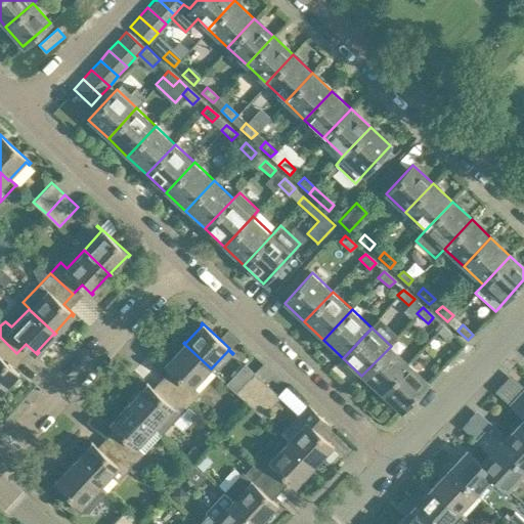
[(452,336),(444,328),(438,333),(447,342),(452,336)]
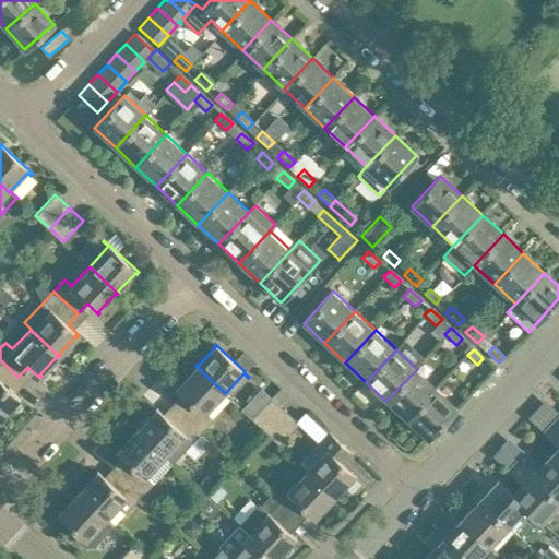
[(9,387),(18,377),(0,359),(0,418),(1,418),(0,417),(0,415),(16,399),(19,401),(20,399),(9,387)]
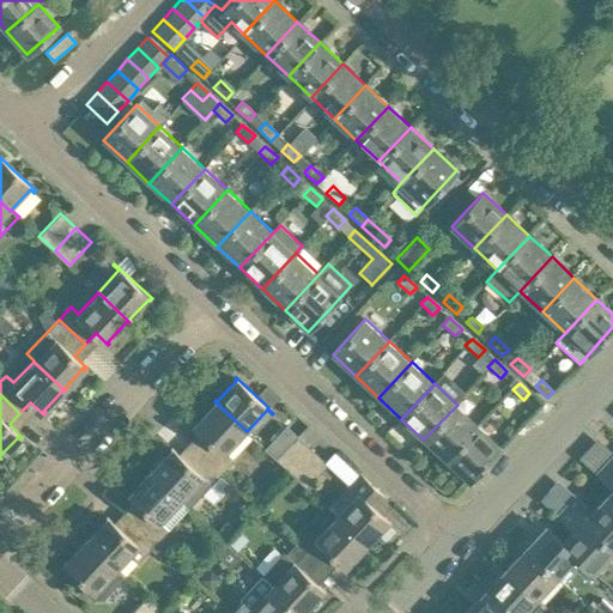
[(226,453),(247,431),(214,401),(213,402),(216,404),(196,424),(194,423),(193,424),(205,436),(194,448),(222,473),(234,460),(226,453)]
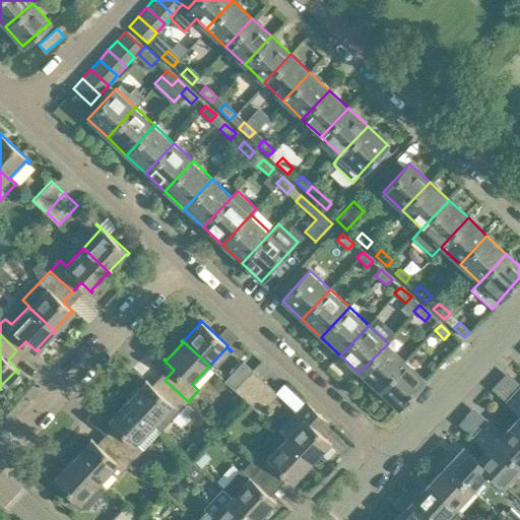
[(378,391),(406,361),(388,343),(359,373),(378,391)]
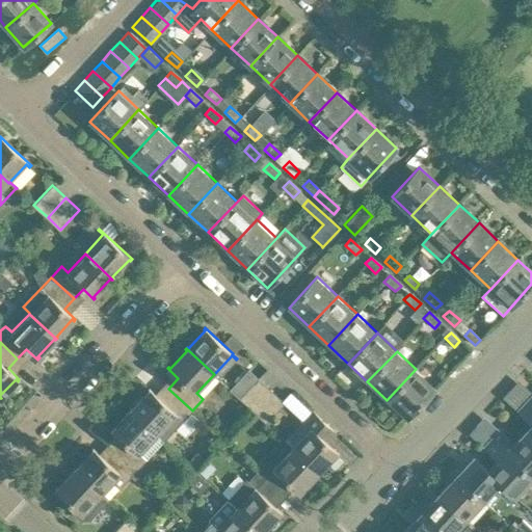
[(406,419),(435,388),(416,369),(387,400),(406,419)]
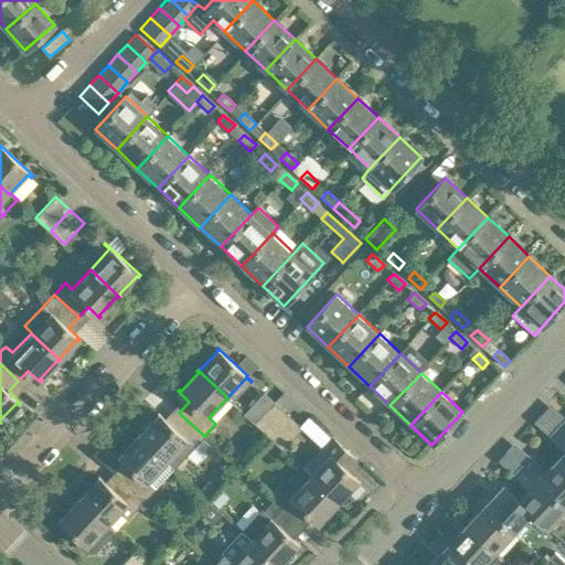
[(269,435),(288,414),(275,402),(255,422),(269,435)]
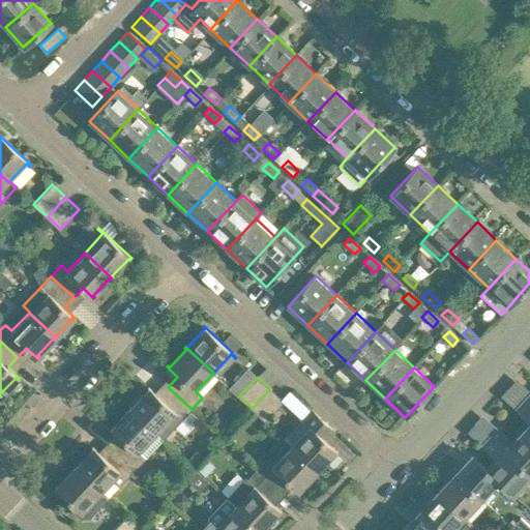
[(165,438),(192,409),(168,387),(159,396),(148,386),(147,387),(148,389),(131,407),(129,406),(157,433),(158,433),(165,438)]
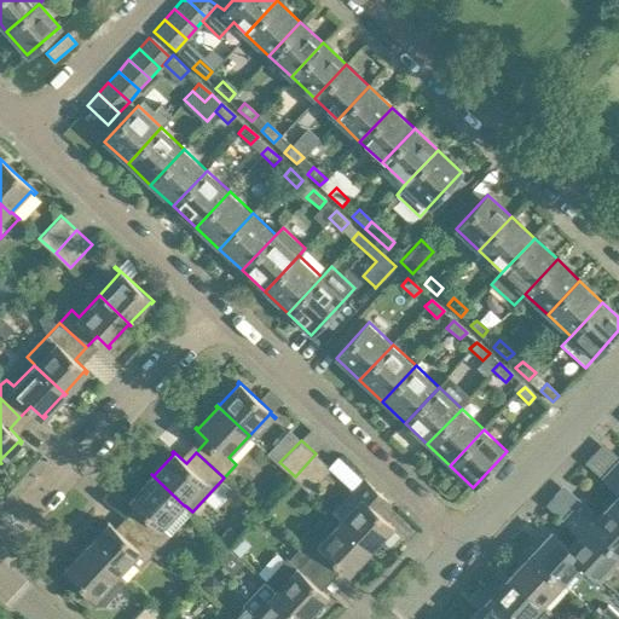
[(310,491),(331,469),(316,453),(295,476),(310,491)]
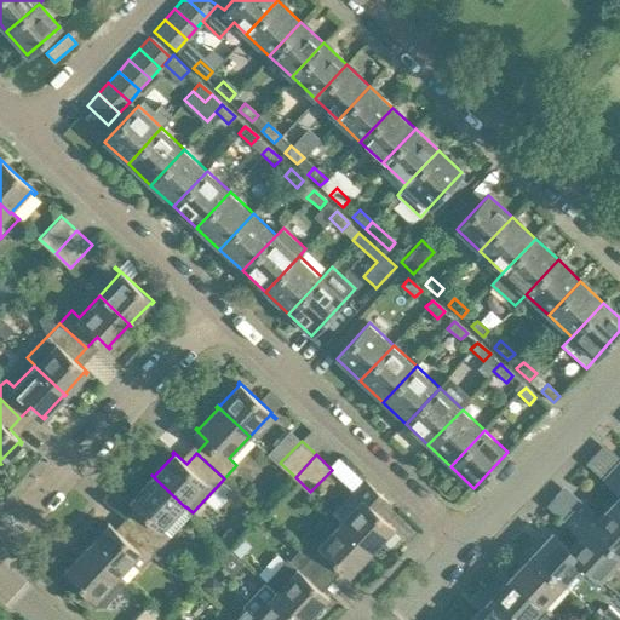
[(619,476),(613,469),(603,480),(619,495),(608,506),(619,516),(619,476)]
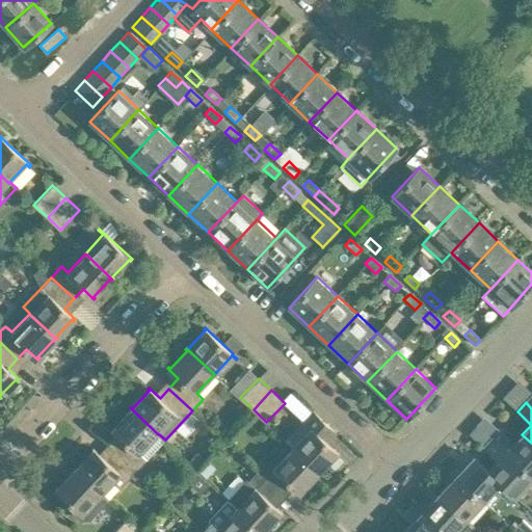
[(141,453),(158,434),(130,407),(129,408),(130,409),(113,427),(112,426),(111,428),(122,439),(113,448),(145,479),(152,472),(143,463),(148,458),(141,453)]
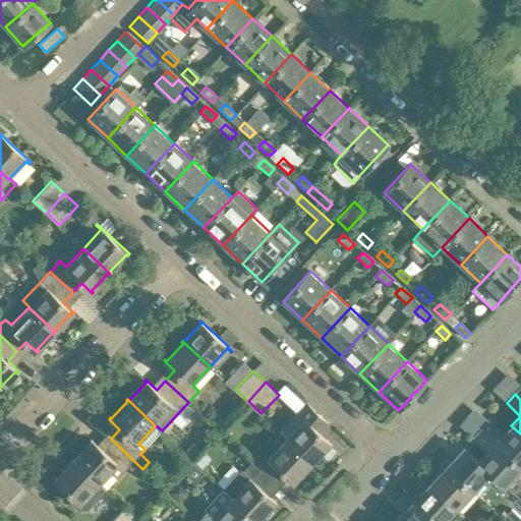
[(332,443),(325,437),(321,432),(329,423),(306,402),(296,412),(303,419),(286,437),(313,463),(314,462),(312,461),(329,444),(330,445),(332,443)]
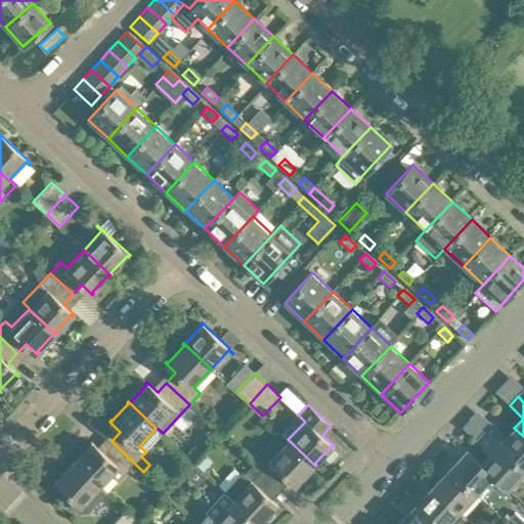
[(523,436),(514,428),(506,437),(491,425),(484,433),(523,470),(523,436)]
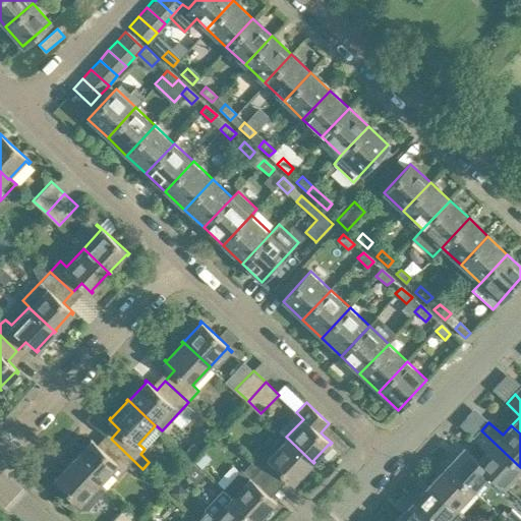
[(520,468),(520,467),(481,430),(473,439),(486,451),(478,460),(478,461),(489,472),(504,486),(520,468)]
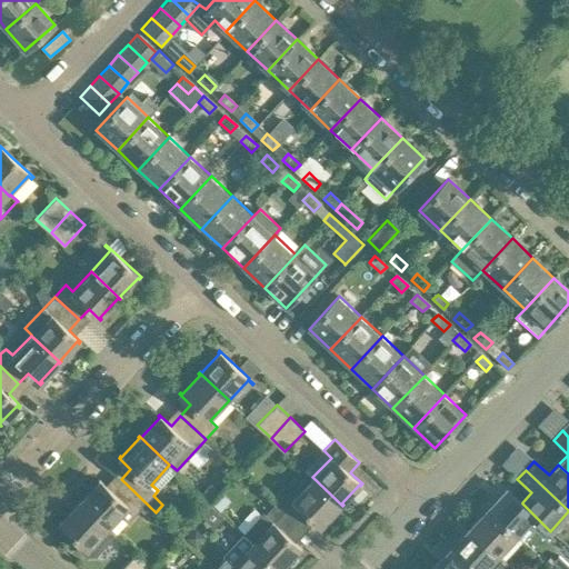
[(342,506),(312,477),(293,497),(287,491),(276,503),(300,526),(310,516),(322,527),(323,525),(322,523),(340,505),(341,506),(342,506)]
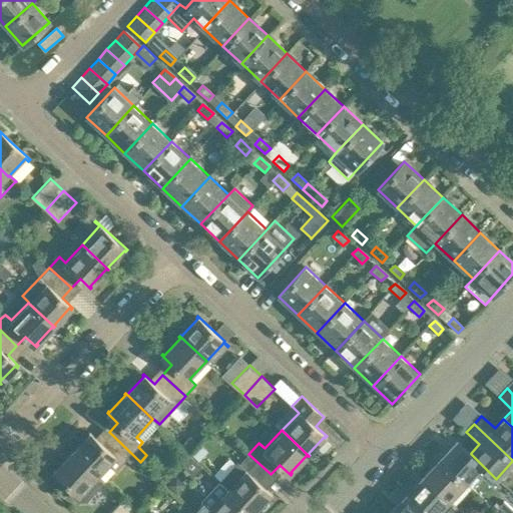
[(140,462),(109,432),(100,441),(89,431),(87,433),(89,435),(73,452),(71,451),(98,477),(109,464),(116,470),(127,458),(135,467),(140,462)]
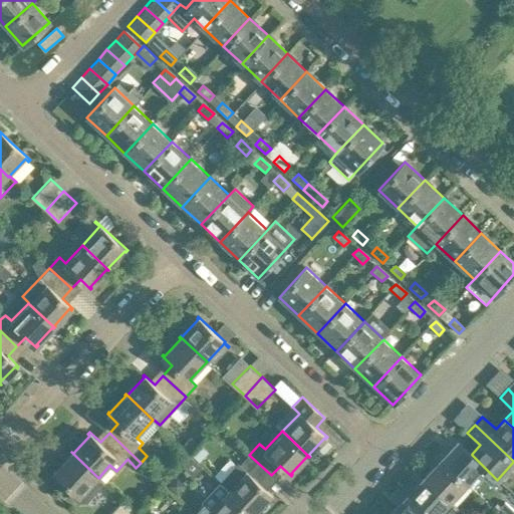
[(244,450),(249,455),(259,444),(254,440),(244,450)]
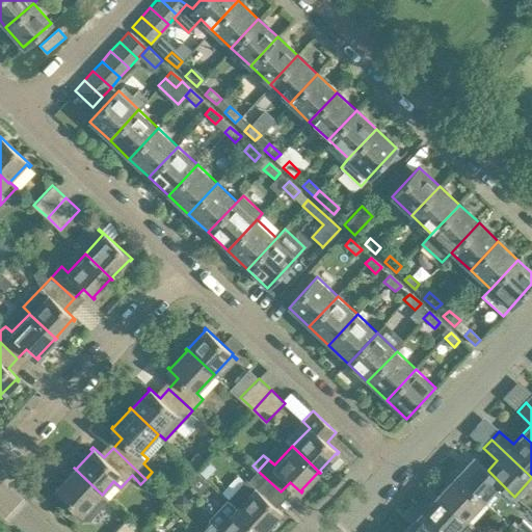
[(488,471),(488,470),(473,456),(463,467),(458,462),(451,471),(483,501),(500,482),(488,471)]
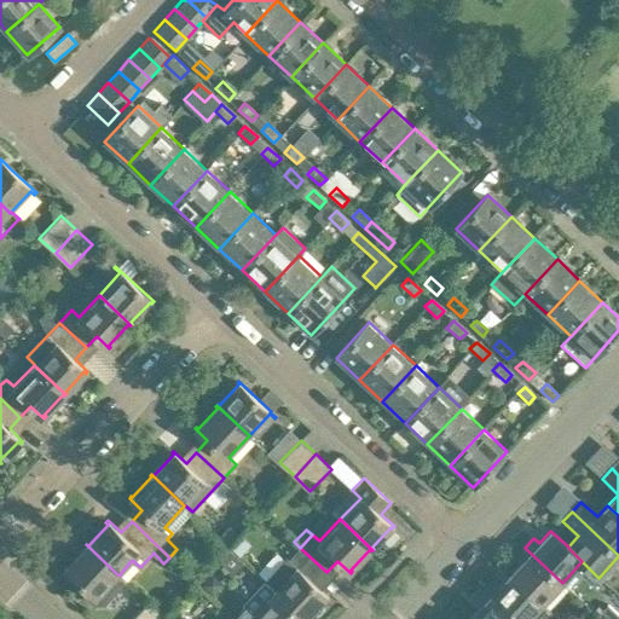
[(242,536),(231,548),(241,556),(252,544),(242,536)]
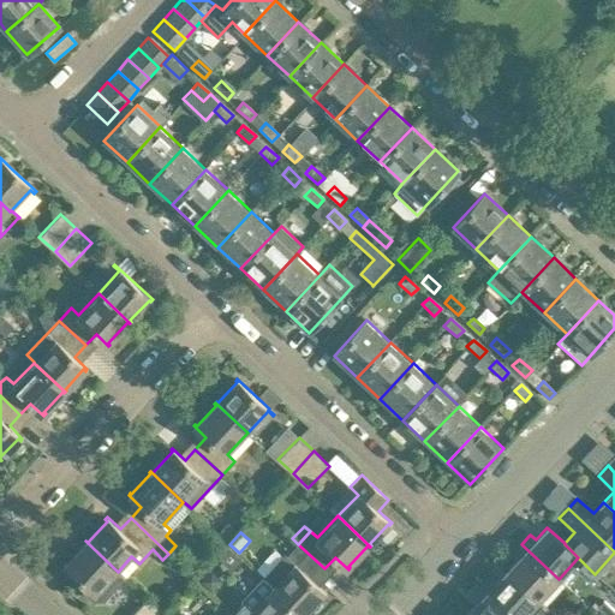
[(118,572),(85,541),(84,542),(85,543),(66,565),(65,562),(64,565),(83,583),(84,592),(93,601),(103,601),(125,578),(118,572)]
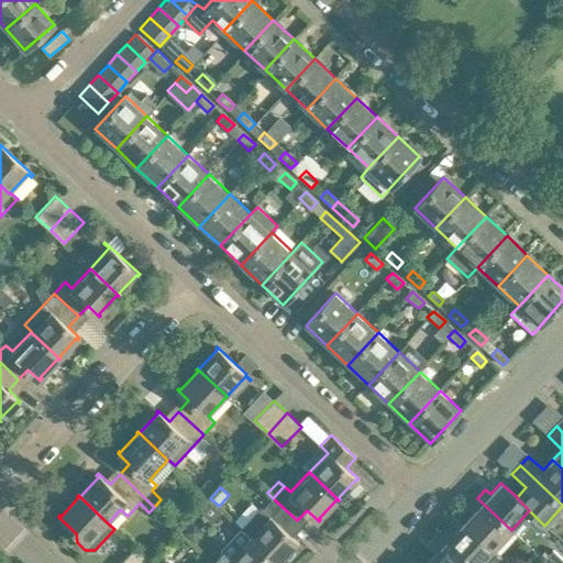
[(263,508),(242,530),(250,537),(277,562),(278,562),(279,562),(278,561),(296,542),(297,544),(299,542),(293,536),(287,530),(297,520),(273,498),(263,508)]
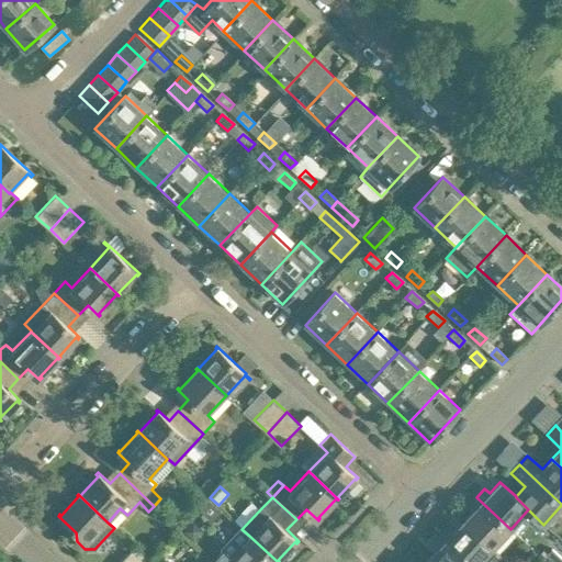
[(510,529),(476,497),(468,506),(472,512),(463,521),(492,548),(510,529)]
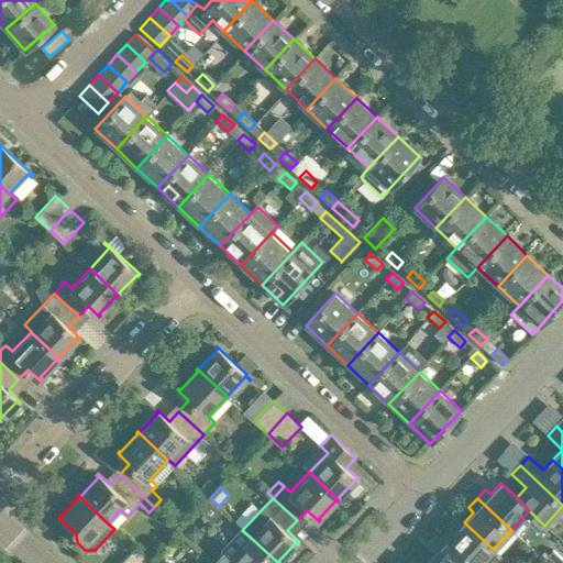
[(493,549),(464,522),(454,532),(450,528),(441,537),(468,562),(496,562),(503,558),(493,549)]
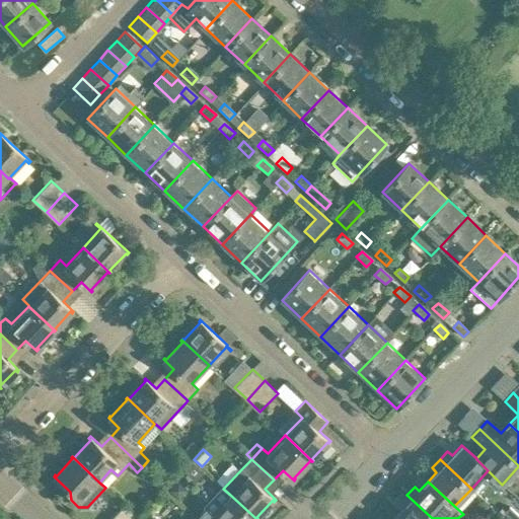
[(188,493),(177,484),(169,492),(179,501),(188,493)]
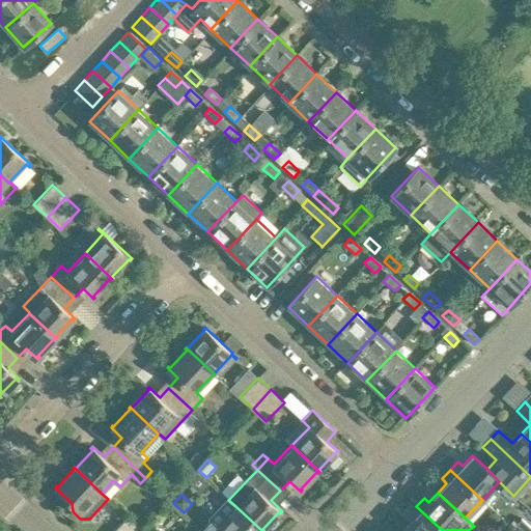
[(261,530),(235,506),(228,500),(201,530),(202,530),(261,530)]
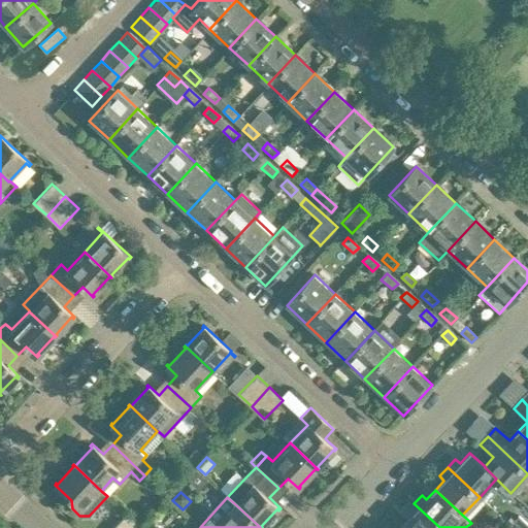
[(439,527),(414,503),(405,513),(410,517),(401,526),(403,527),(439,527)]
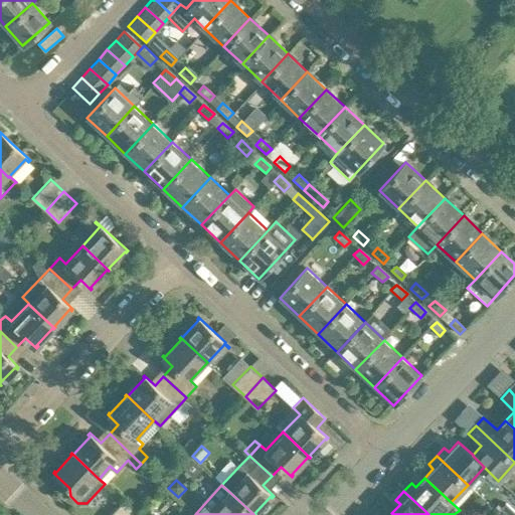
[(133,514),(137,512),(124,500),(110,514),(133,514)]
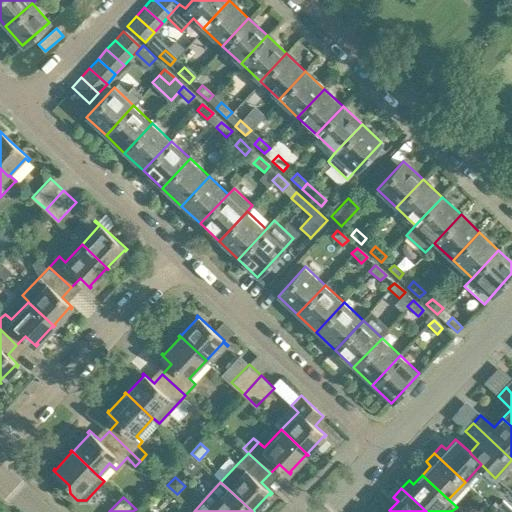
[(511,511),(511,509),(503,500),(494,509),(497,511),(511,511)]
